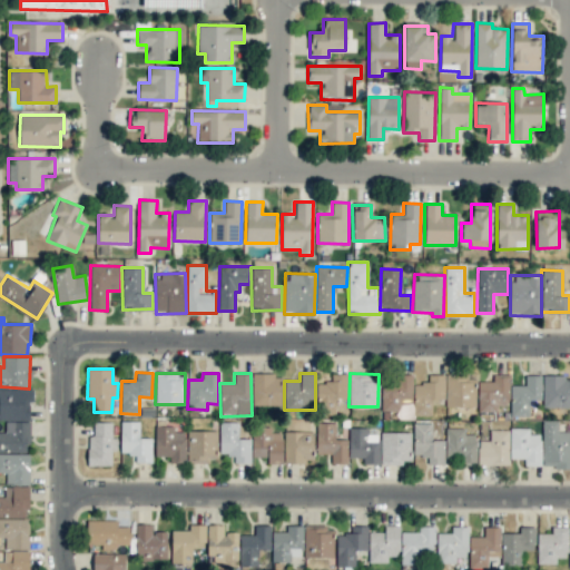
[(252,405),(282,406),(282,374),(253,374),(252,405)]
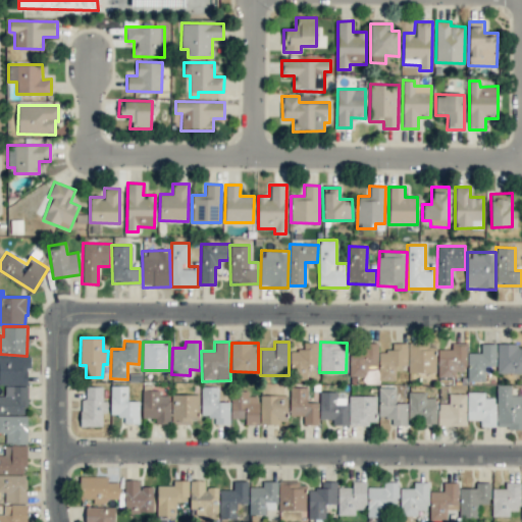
[(318,343),(303,343),(303,351),(291,350),(291,373),(305,373),(305,365),(318,365),(318,343)]
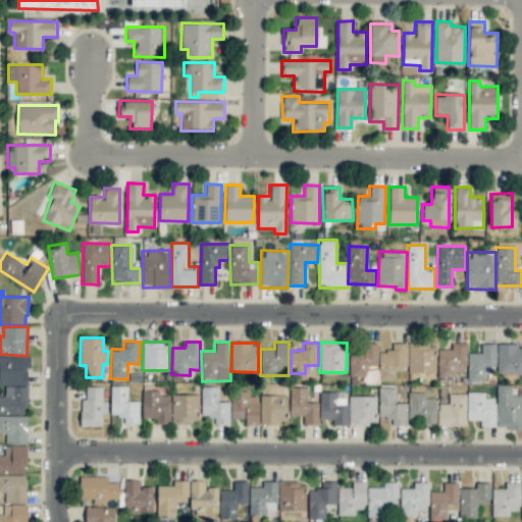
[(367,376),(367,371),(377,371),(378,343),(358,343),(358,350),(350,350),(349,375),(367,376)]
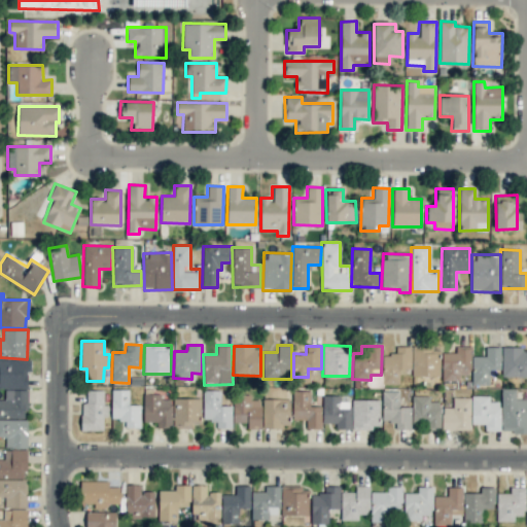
[(410,369),(411,347),(396,346),(395,354),(383,354),(382,384),(399,384),(399,374),(405,375),(405,369),(410,369)]
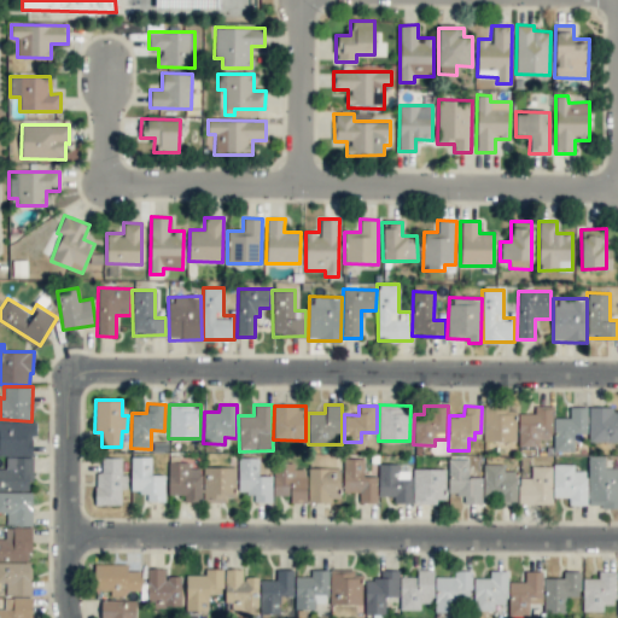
[(534,414),(518,413),(518,447),(540,447),(540,439),(552,441),(553,406),(535,406),(534,414)]
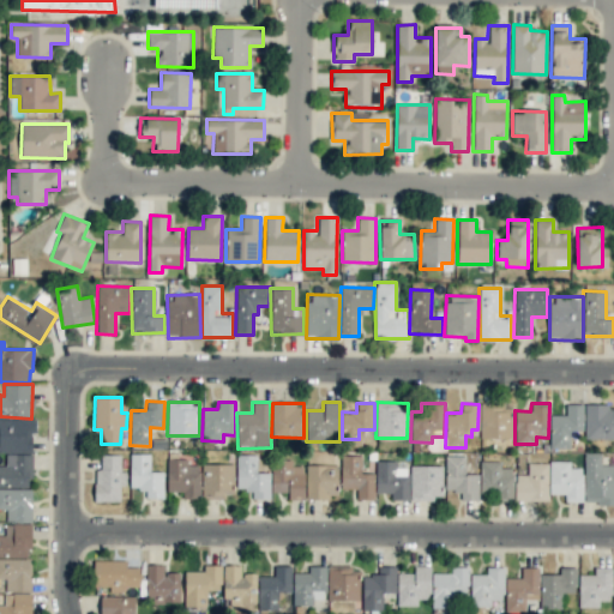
[(512,438),(512,404),(480,404),(480,438),(512,438)]
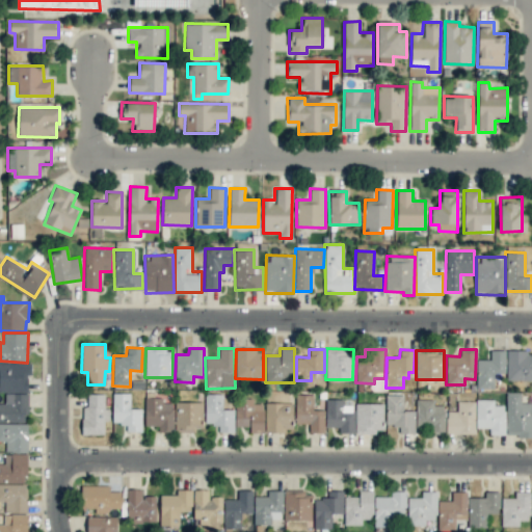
[(505,350),(489,350),(489,360),(476,360),(476,389),(494,389),(494,373),(505,373),(505,350)]
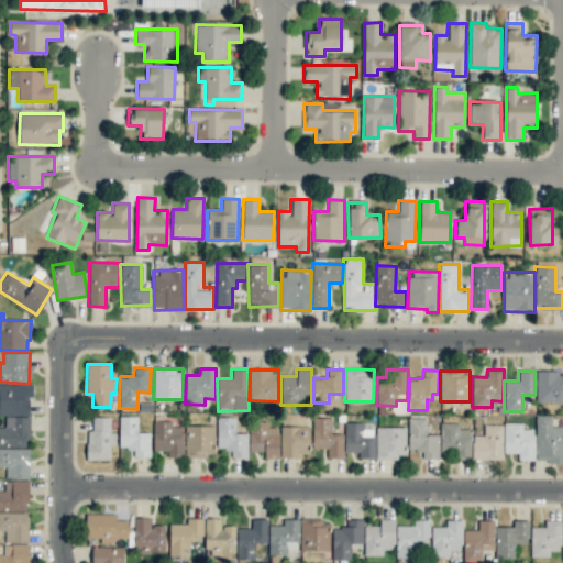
[(536,403),(562,403),(562,371),(536,372),(536,403)]
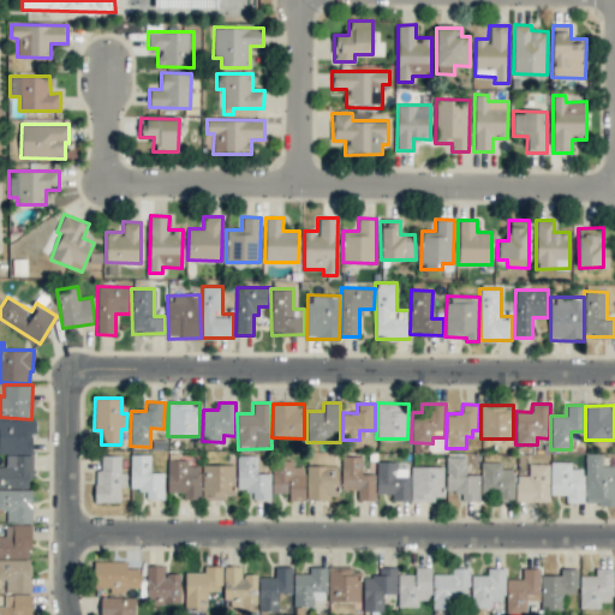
[(36,421),(0,418),(0,452),(31,453),(33,433),(35,433),(36,421)]
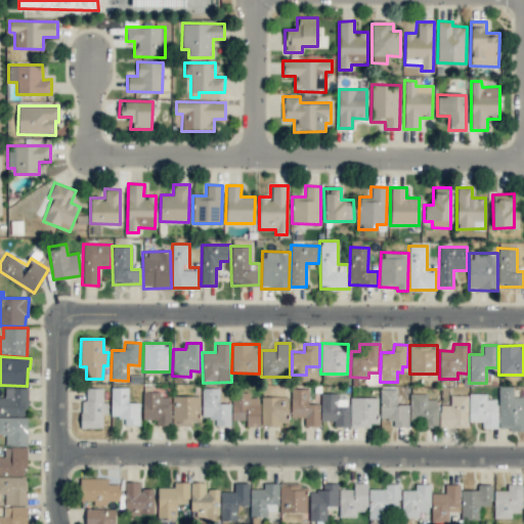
[(513,386),(497,387),(498,430),(523,430),(523,396),(513,397),(513,386)]
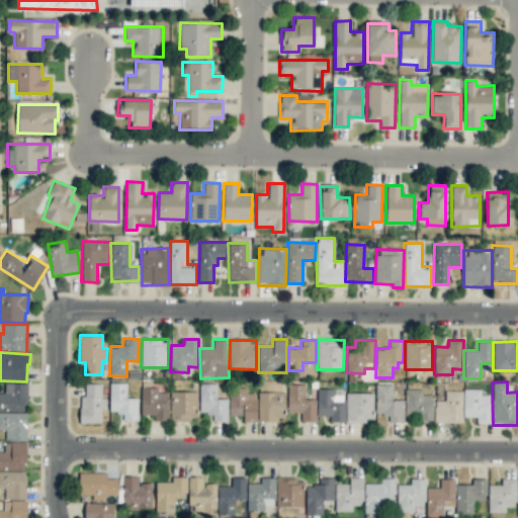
[(26,383),(5,382),(4,393),(0,393),(0,411),(25,412),(26,383)]
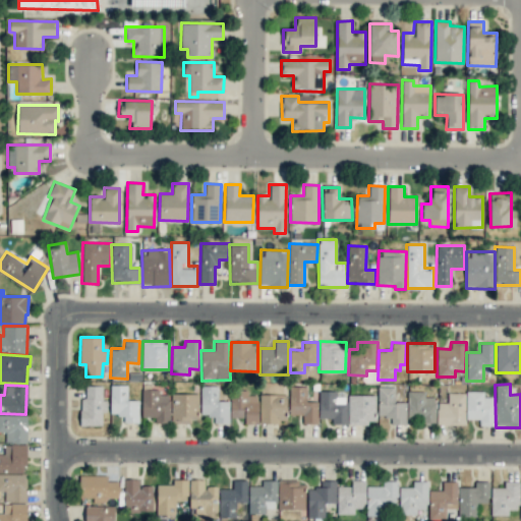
[(127,386),(110,385),(109,414),(123,415),(123,423),(138,423),(138,401),(127,400),(127,386)]
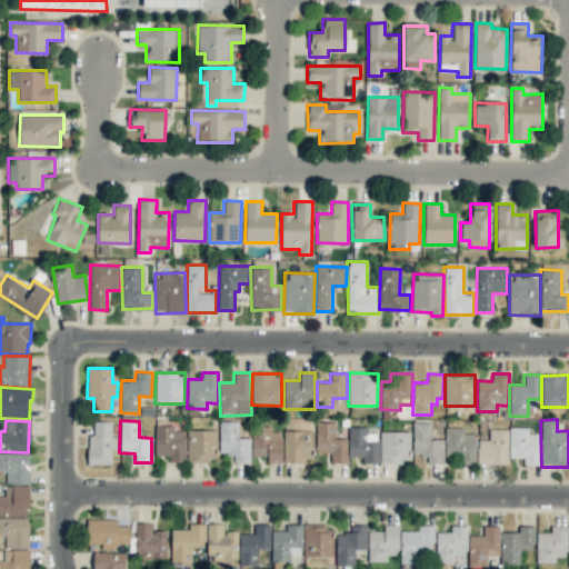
[(111,465),(111,450),(117,450),(117,437),(111,437),(112,421),(93,421),(93,435),(88,435),(88,465),(111,465)]
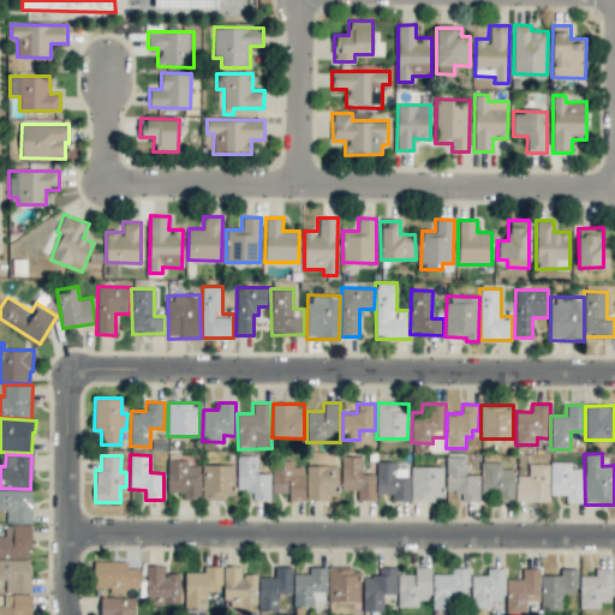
[(257,455),(237,455),(237,490),(252,491),(252,500),(270,500),(270,473),(256,473),(257,455)]
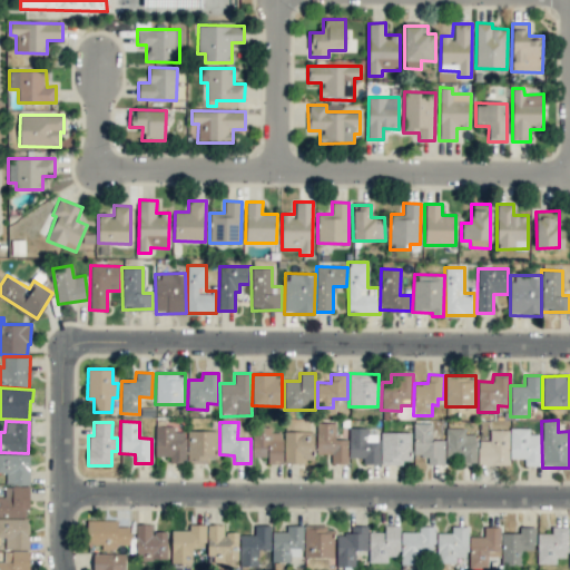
[(316,454),(331,454),(331,463),(347,463),(347,434),(335,434),(335,423),(316,423),(316,454)]
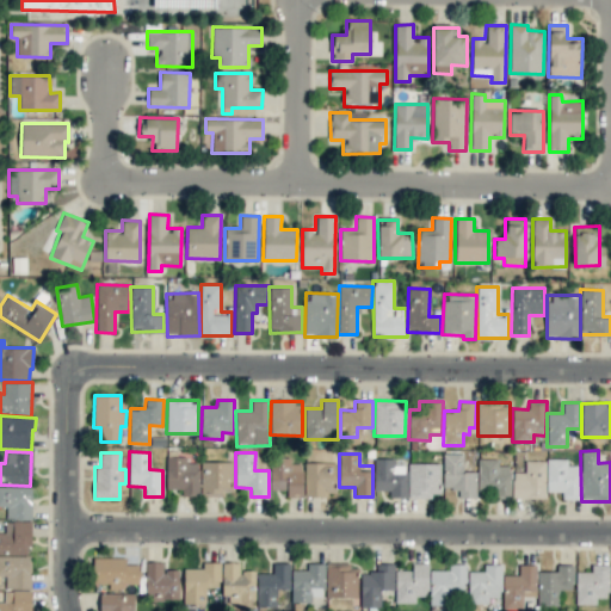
[(443,488),(458,488),(458,498),(476,498),(476,471),(463,471),(463,454),(443,454),(443,488)]
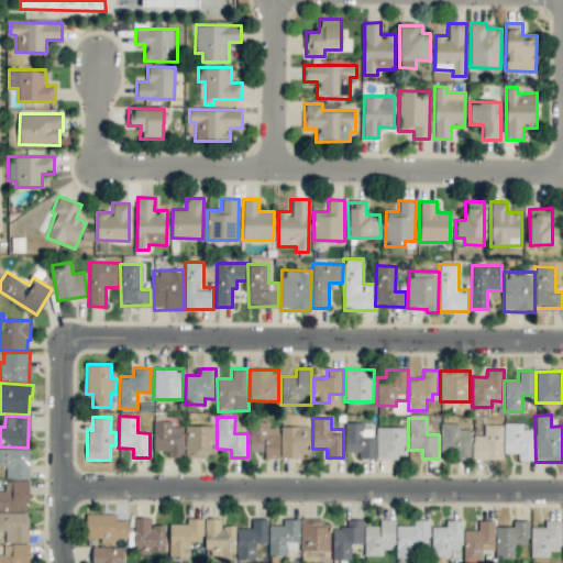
[(153,451),(167,451),(167,456),(183,457),(183,427),(172,426),(172,421),(154,420),(153,451)]
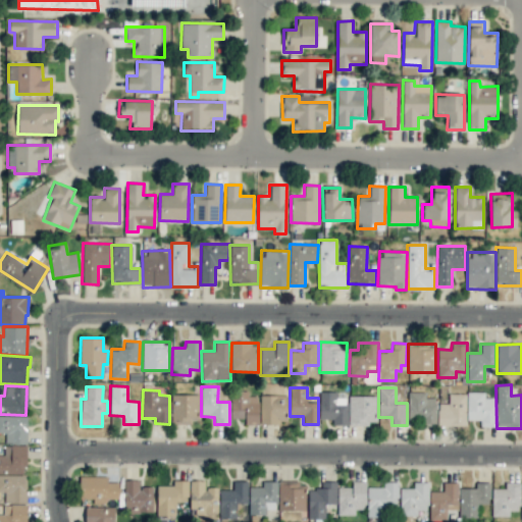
[(230,419),(245,418),(245,425),(259,425),(258,396),(248,396),(248,390),(230,392),(230,419)]
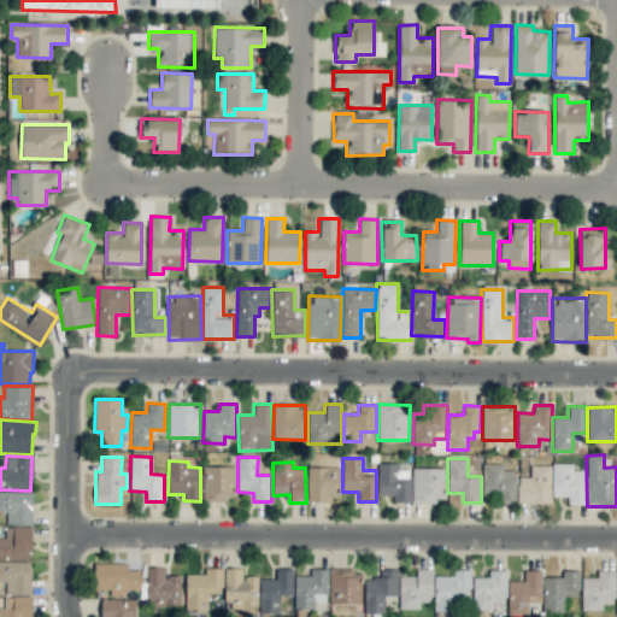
[(410,501),(410,470),(398,470),(398,463),(377,463),(377,495),(393,495),(393,501),(410,501)]
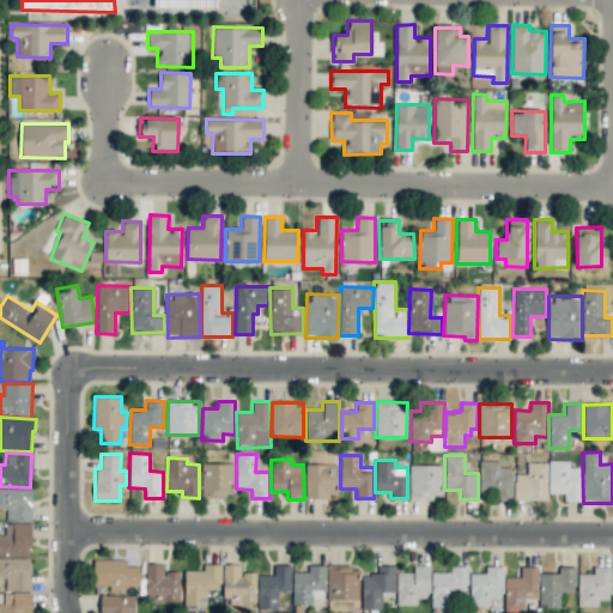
[(511,497),(511,467),(499,467),(499,460),(479,460),(479,497),(511,497)]
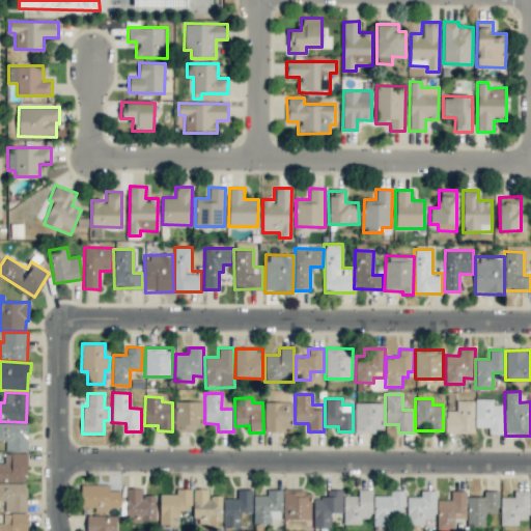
[(504,435),(504,404),(493,404),(493,399),(475,399),(475,427),(488,427),(488,435),(504,435)]
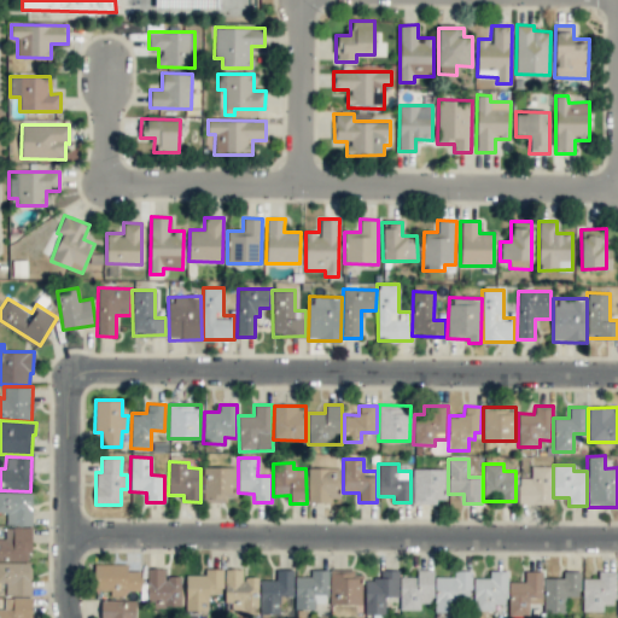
[(551,466),(530,466),(531,478),(518,478),(519,505),(552,503),(551,466)]
